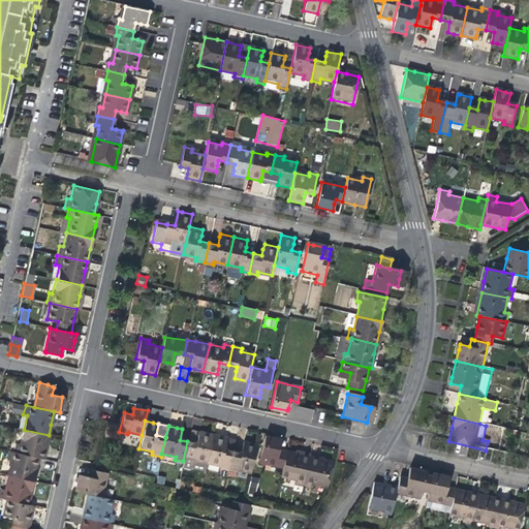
[(47,446),(49,435),(24,430),(21,444),(17,444),(13,453),(38,458),(43,460),(47,446)]
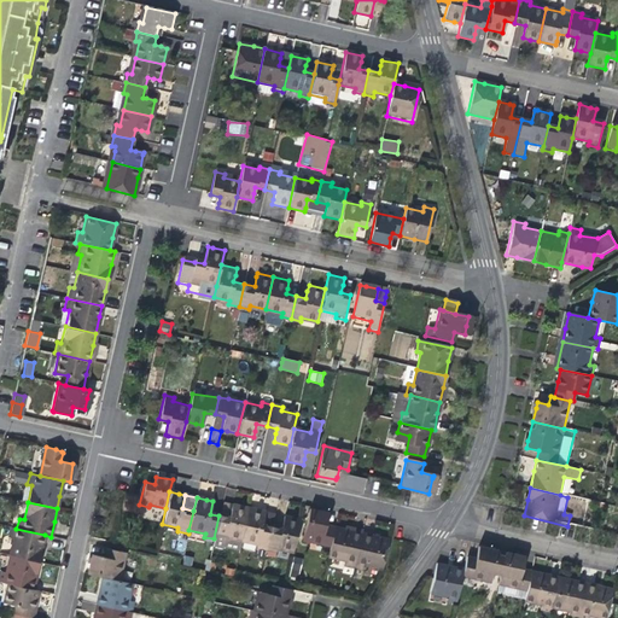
[(229,518),(232,506),(222,503),(219,516),(229,518)]
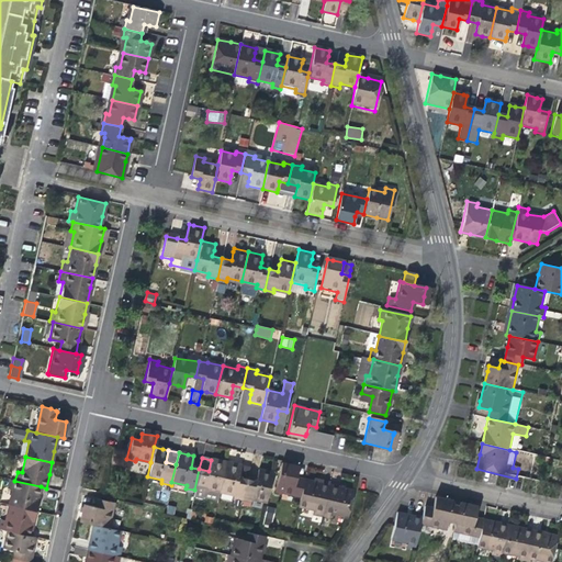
[(204,489),(218,492),(225,462),(216,461),(211,460),(209,471),(199,469),(194,490),(203,492),(204,489)]
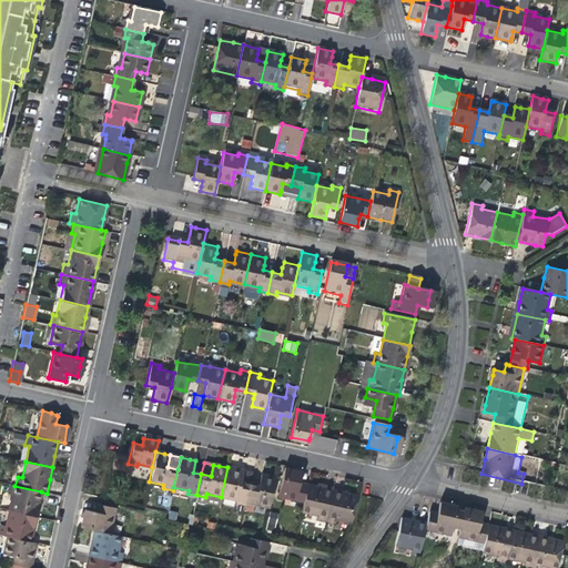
[(235,504),(244,506),(250,485),(240,483),(243,470),(236,469),(227,467),(221,497),(236,500),(235,504)]
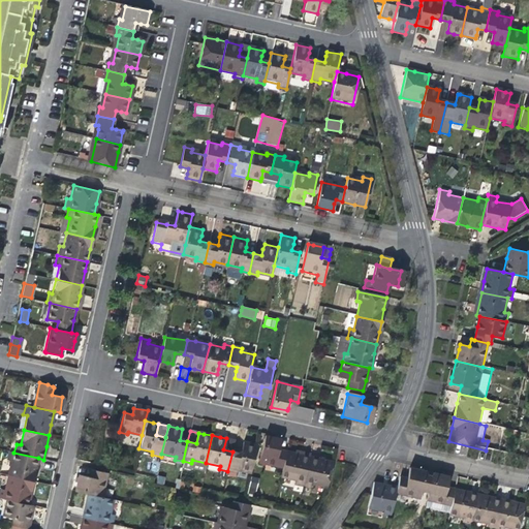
[(258,462),(282,467),(286,450),(278,448),(280,439),(274,437),(265,435),(258,462)]
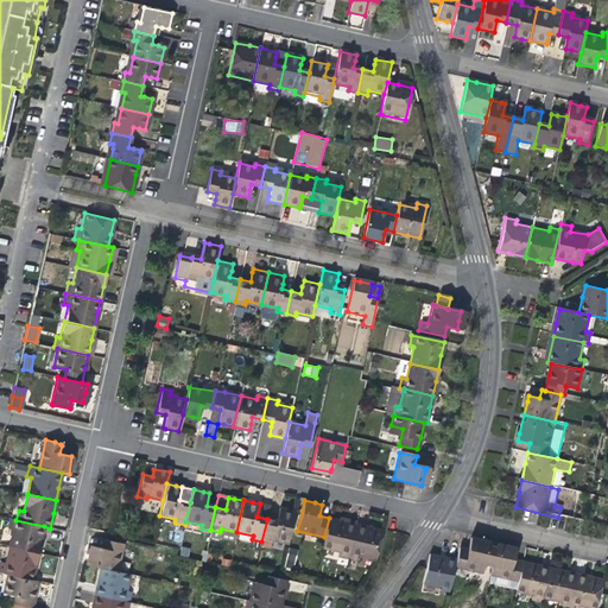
[(270,506),(260,504),(257,517),(267,519),(270,506)]
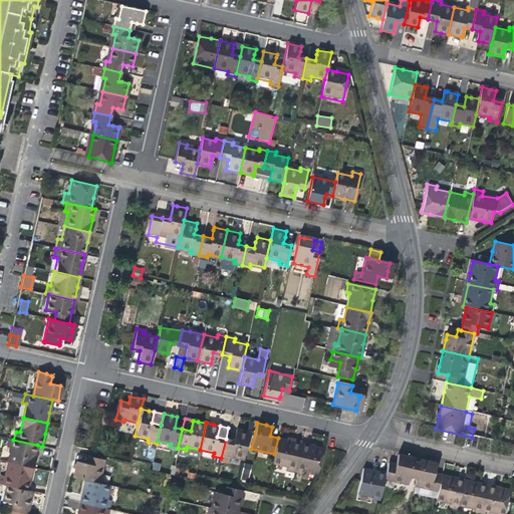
[(233,441),(226,439),(221,458),(229,460),(230,456),(243,459),(249,433),(240,431),(236,430),(233,441)]
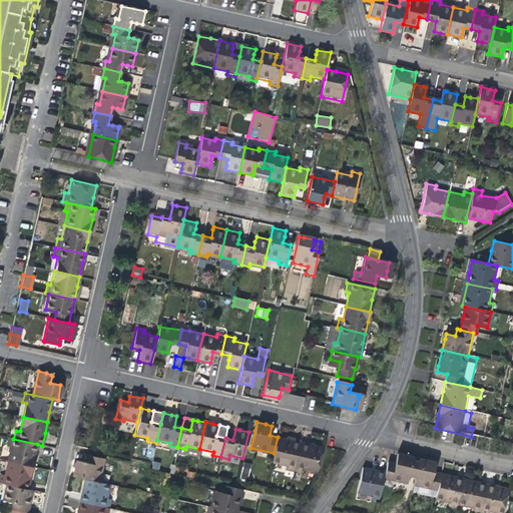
[(284,468),(294,470),(300,441),(286,438),(278,437),(274,453),(272,462),(285,464),(284,468)]
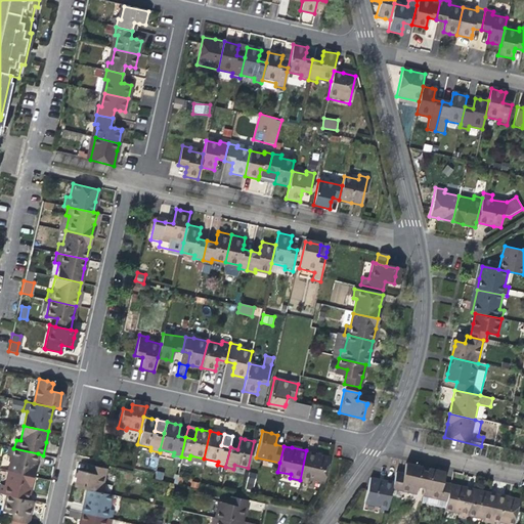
[(35,464),(38,453),(13,448),(10,447),(7,457),(11,459),(8,472),(33,477),(35,464)]
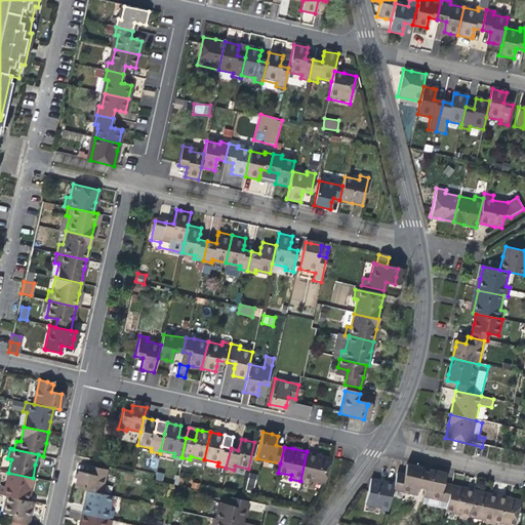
[(320,454),(307,451),(300,481),(310,483),(311,479),(325,482),(331,457),(320,454)]
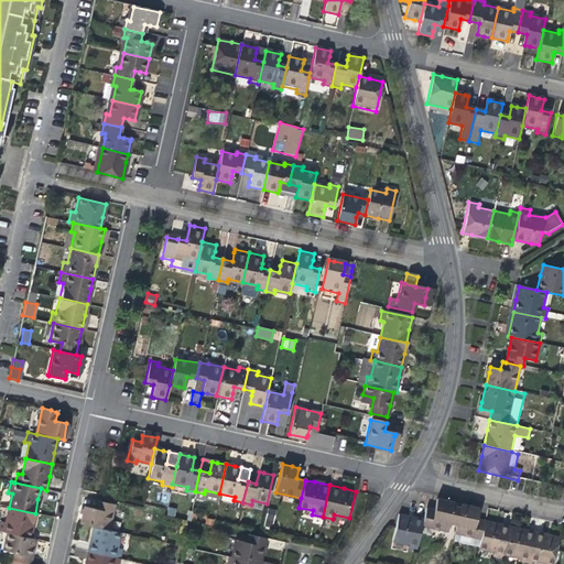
[(425,509),(423,520),(421,527),(447,532),(448,524),(456,527),(461,509),(453,507),(453,503),(446,502),(436,500),(434,511),(425,509)]
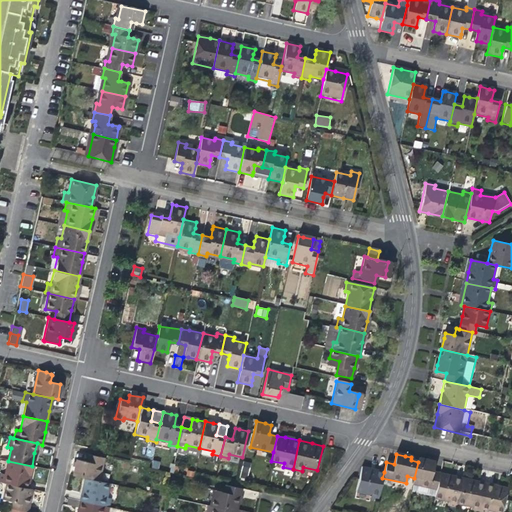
[(72,475),(84,478),(98,481),(103,459),(87,455),(85,462),(76,460),(74,467),(72,475)]
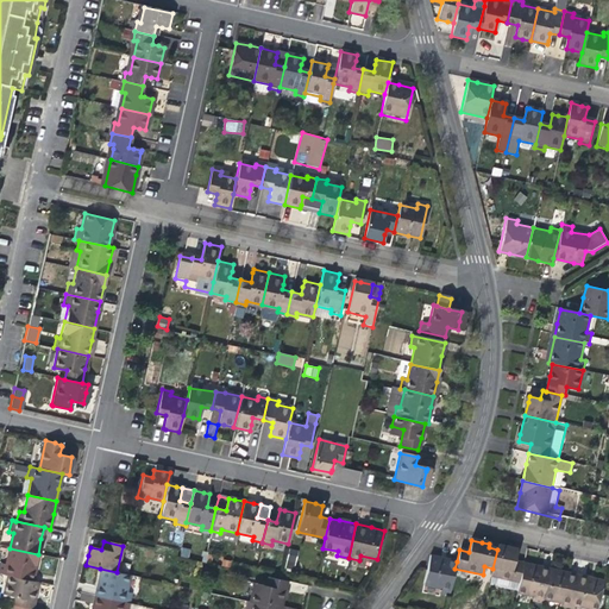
[(491,577),(519,583),(522,564),(513,563),(516,550),(512,548),(498,546),(497,550),(493,569),(491,577)]
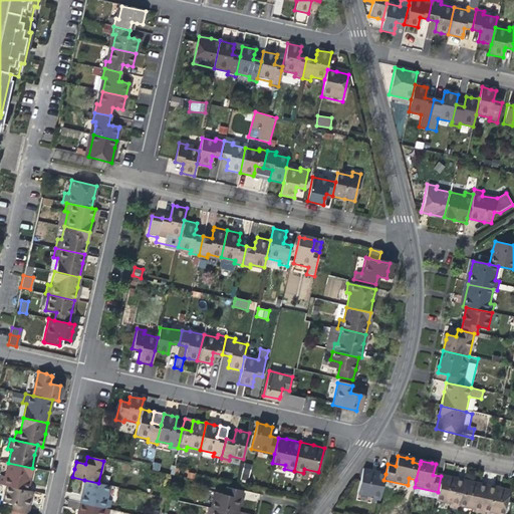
[(29,478),(32,468),(8,463),(5,476),(2,476),(0,482),(0,484),(6,486),(27,490),(29,478)]
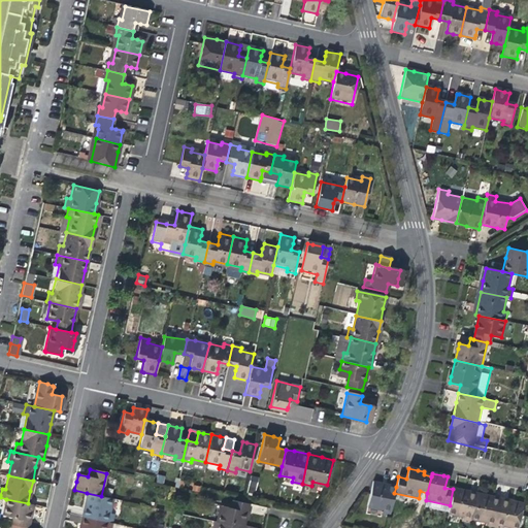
[(256,493),(259,476),(251,475),(248,491),(256,493)]
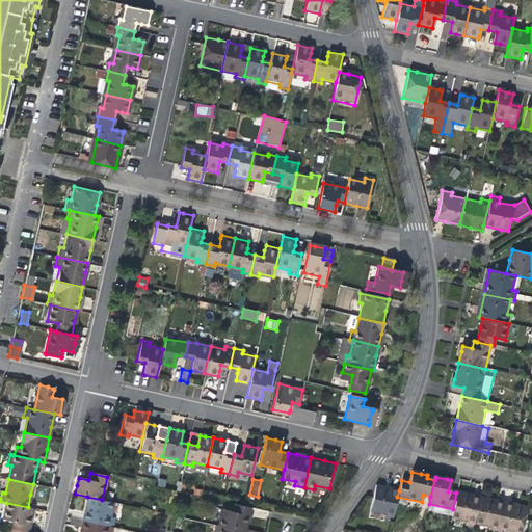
[(374,500),(372,500),(369,512),(383,515),(382,520),(392,522),(397,497),(399,490),(386,488),(378,486),(374,500)]
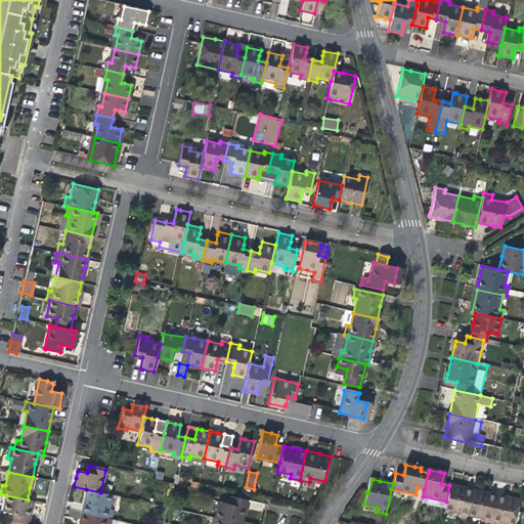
[(449,485),(446,501),(444,510),(460,514),(459,518),(467,520),(468,515),(474,490),(460,487),(449,485)]
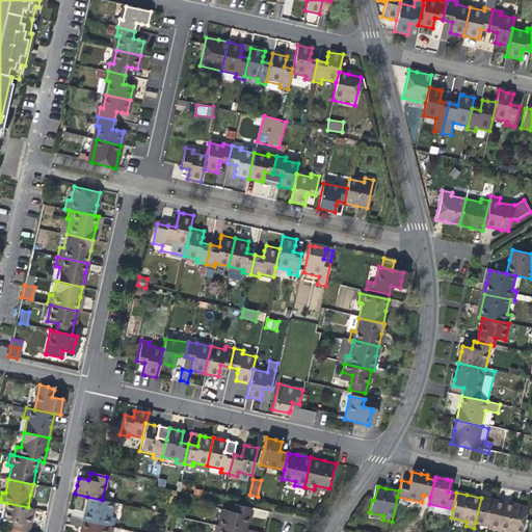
[(113,502),(102,500),(87,497),(84,509),(82,520),(112,527),(114,516),(110,516),(113,502)]
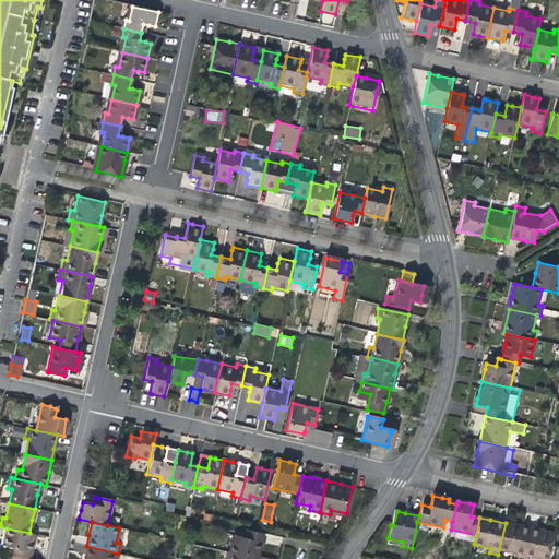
[(515,525),(506,523),(499,549),(515,552),(514,558),(519,558),(523,558),(530,528),(515,525)]
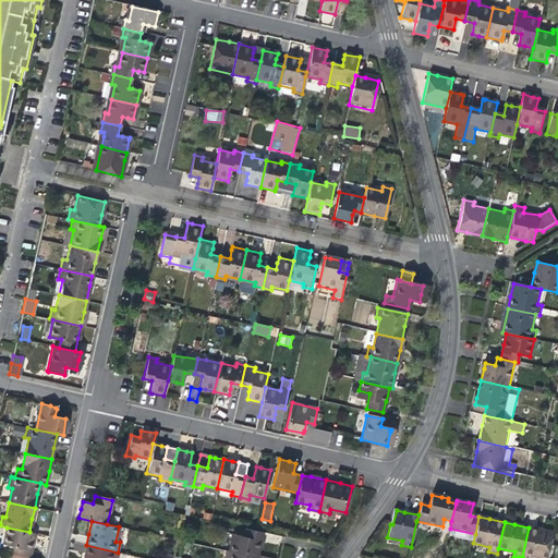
[(35,534),(29,532),(7,528),(2,545),(14,547),(12,555),(26,557),(28,557),(33,544),(35,534)]
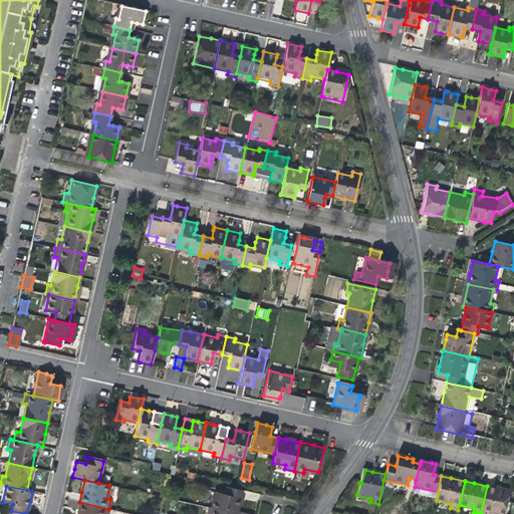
[(498,489),(487,486),(481,513),(489,513),(490,512),(498,513),(504,513),(507,503),(510,491),(498,489)]
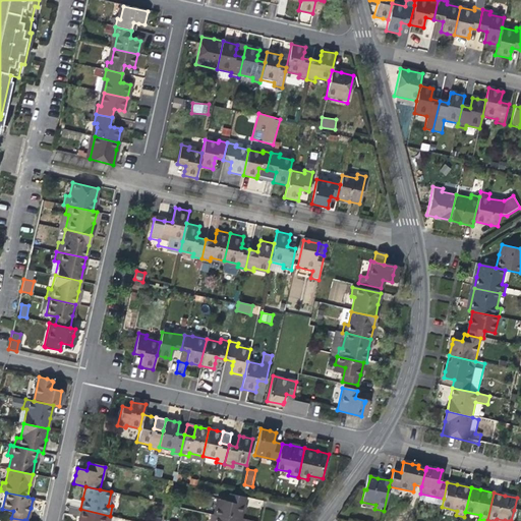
[(217,500),(214,515),(239,520),(241,510),(244,498),(229,495),(227,502),(217,500)]
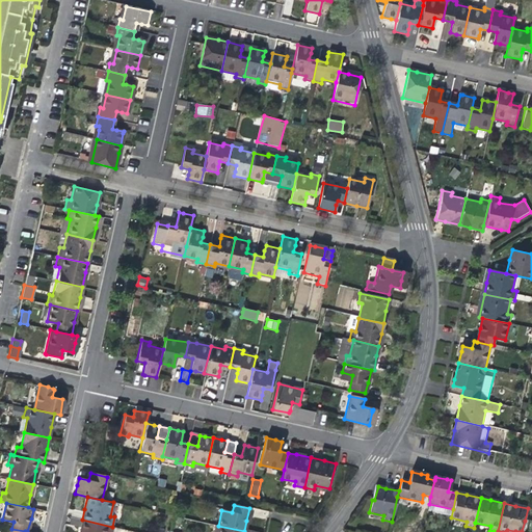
[(110,531),(112,527),(82,520),(79,531),(110,531)]
